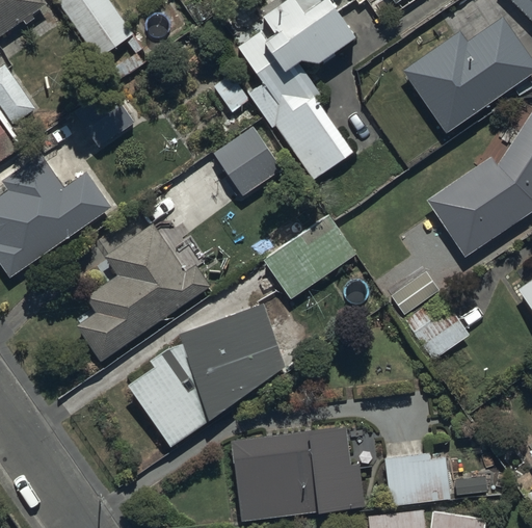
[(46,4),(43,0),(0,0),(0,37),(23,22),(25,26),(38,18),(34,12),(46,4)]
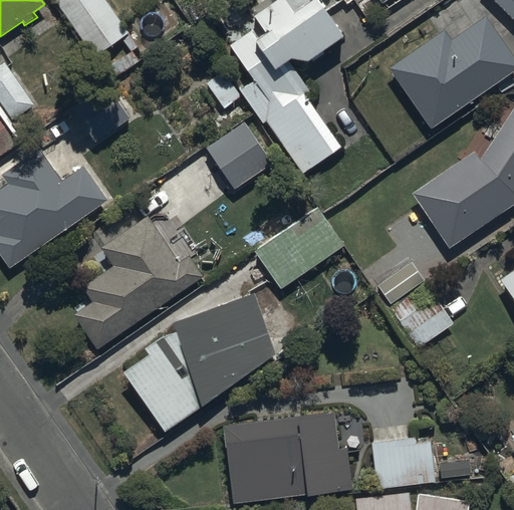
[(56,0),(92,57),(120,39),(130,53),(138,48),(106,0),(56,0)]
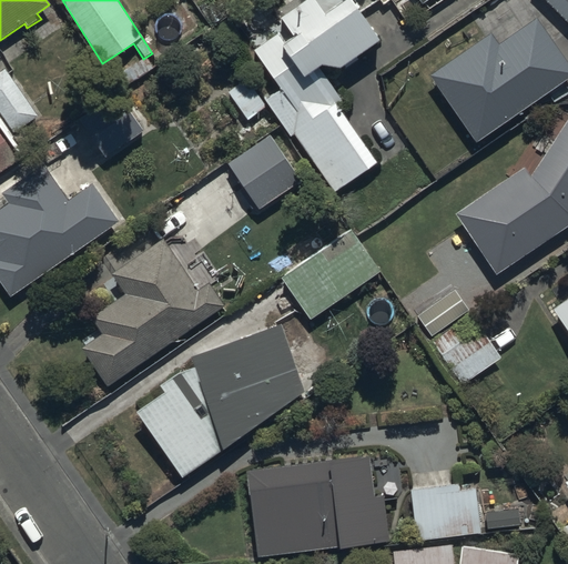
[(291,139),(295,136),(335,193),(378,163),(337,103),(342,100),(325,76),(381,37),(364,13),(378,3),(375,0),(343,0),(324,13),(315,0),(305,0),(281,18),(292,33),(283,40),(277,32),(253,49),(281,90),(265,101),(291,139)]
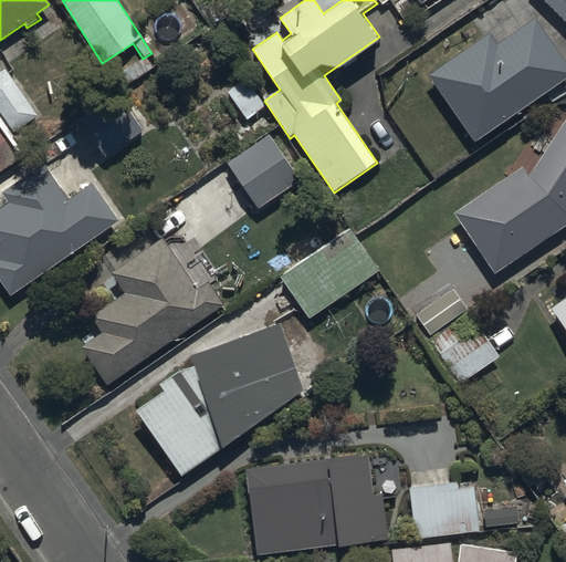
[(565,0),(543,0),(565,22),(565,0)]
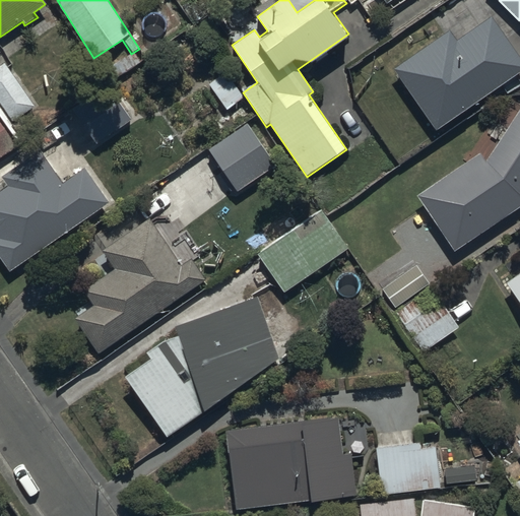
[(436,130),(519,70),(519,57),(492,17),(457,42),(449,30),(394,70),(436,130)]
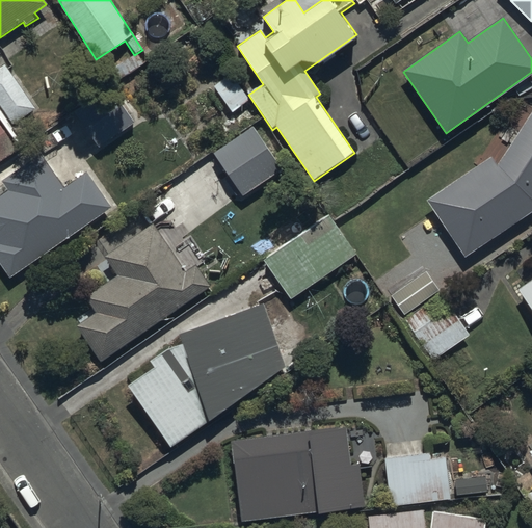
[(5,66),(0,69),(0,108),(12,127),(35,111),(5,66)]
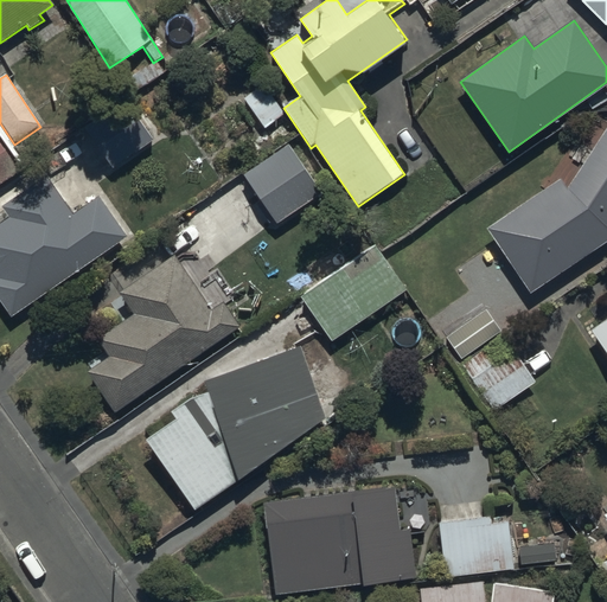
[(295,133),(262,85),(242,100),(275,147),(295,133)]
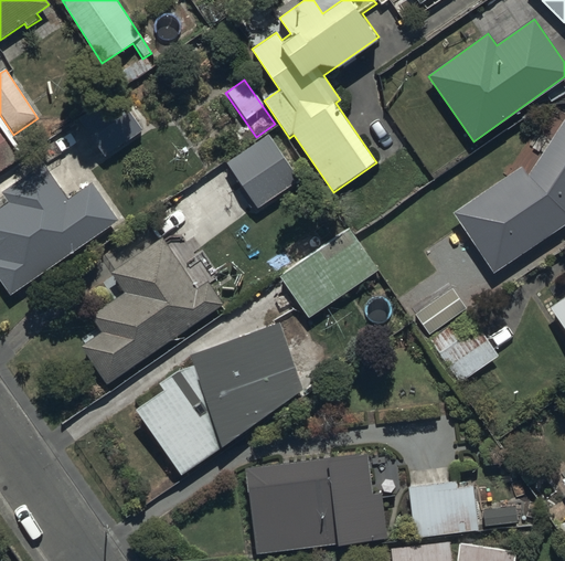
[(97,169),(142,137),(113,97),(68,128),(97,169)]
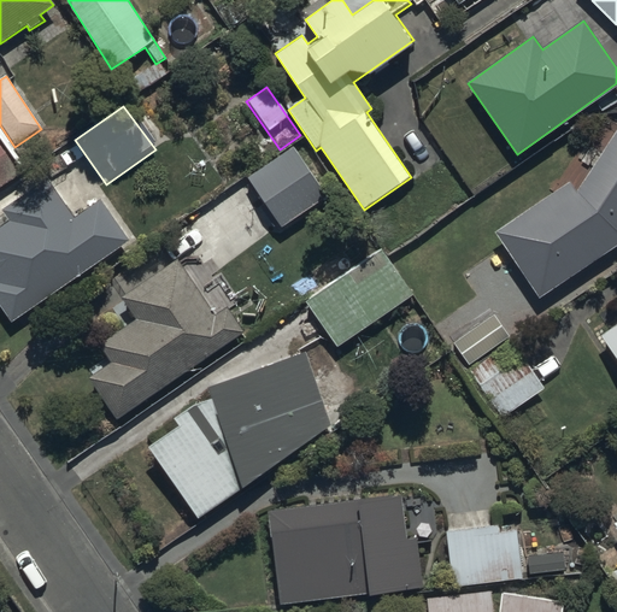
[(604,122),(559,187),(493,231),(539,299),(616,246),(616,129),(616,130),(604,122)]
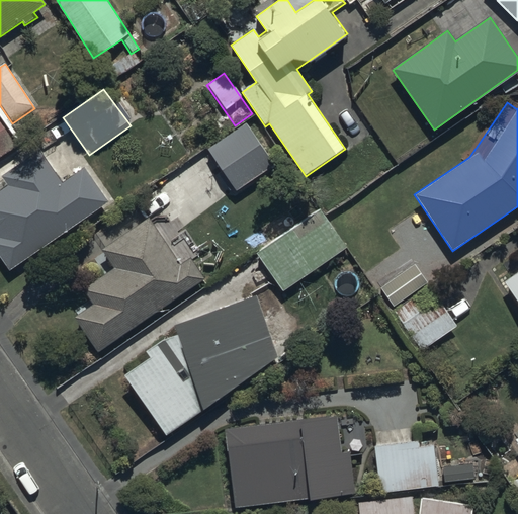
[(0,119),(0,157),(17,146),(0,119)]
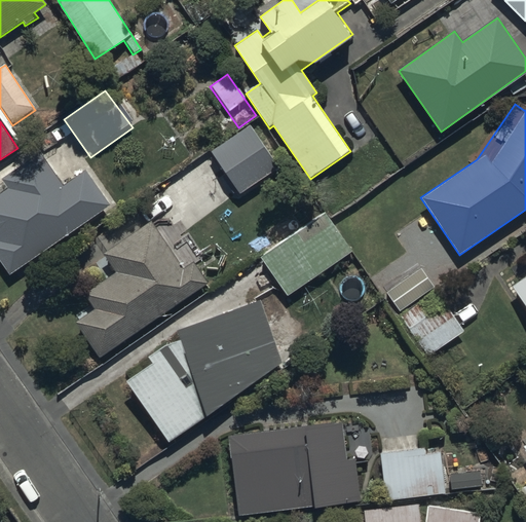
[(251,124),(211,151),(239,194),(279,168),(251,124)]
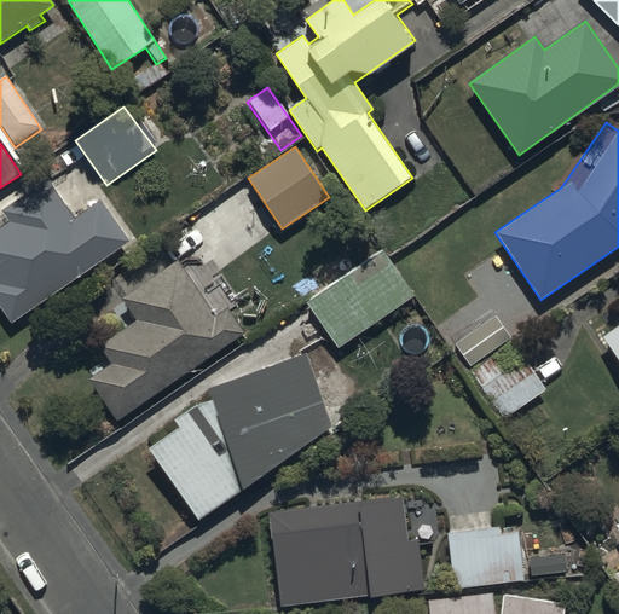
[(75,214),(47,174),(0,207),(0,209),(9,222),(0,227),(0,305),(11,320),(126,241),(97,200),(75,214)]
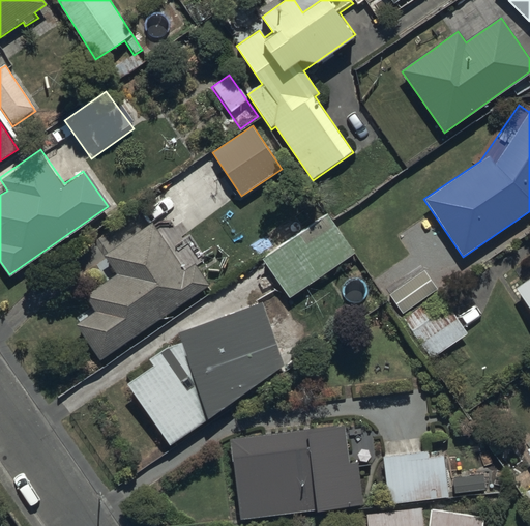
[(185,269),(153,223),(106,255),(118,273),(85,296),(95,312),(78,324),(101,359),(210,286),(195,263),(185,269)]
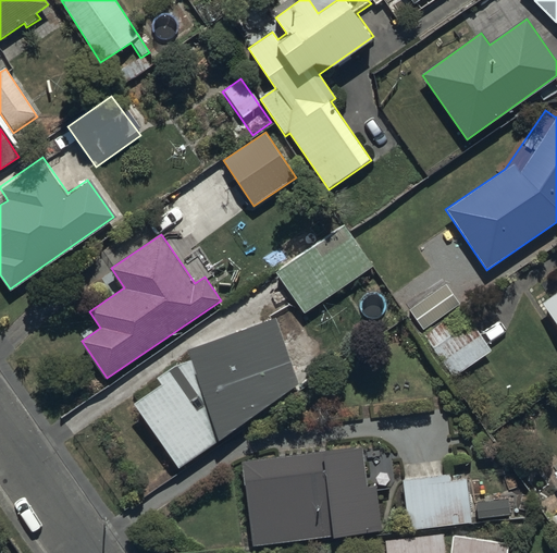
[(311,246),(275,271),(305,314),(373,266),(353,235),(320,257),(311,246)]
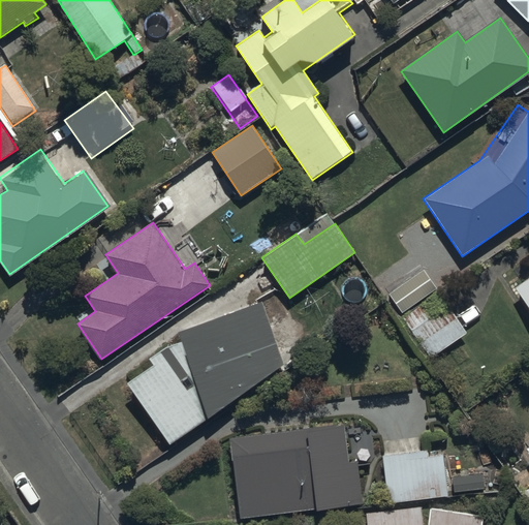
[(528,277),(517,286),(528,304),(528,277)]
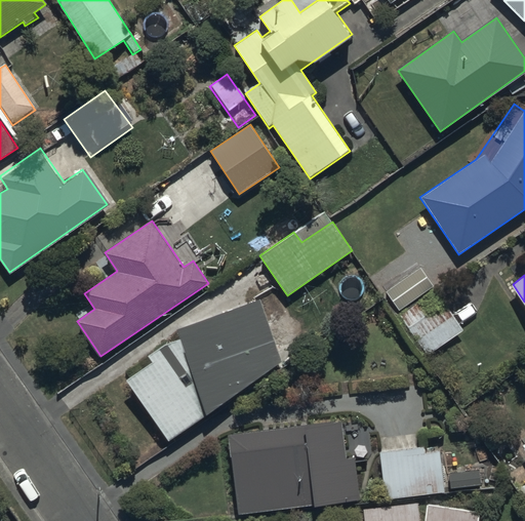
[(463,331),(436,292),(399,318),(427,358),(463,331)]
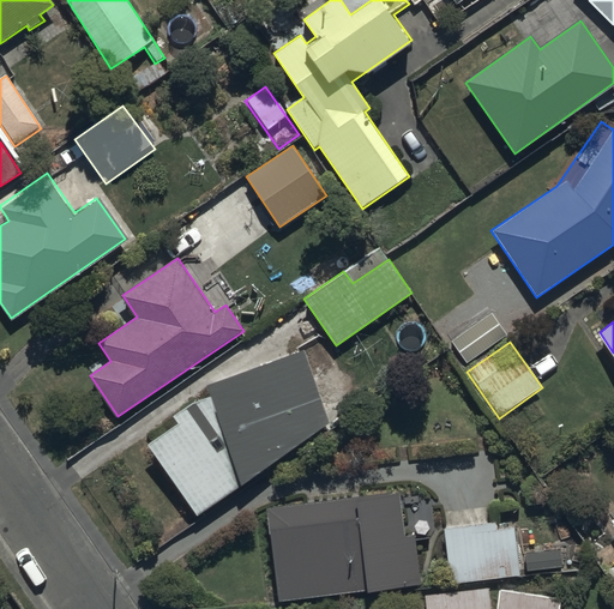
[(305,350),(206,385),(209,391),(174,415),(178,421),(146,442),(198,516),(330,422),(305,350)]
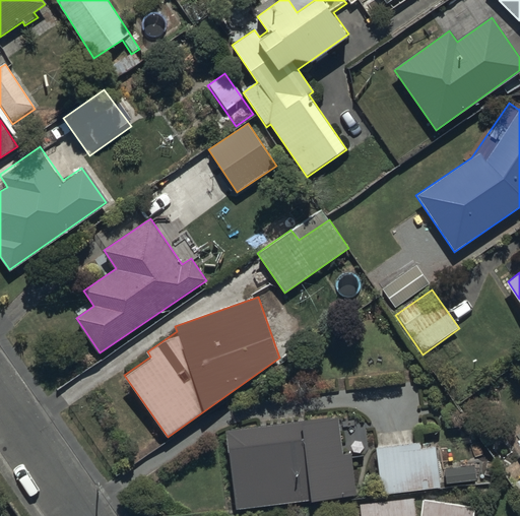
[(340,416),(225,430),(235,509),(354,496),(350,454),(344,455),(340,416)]
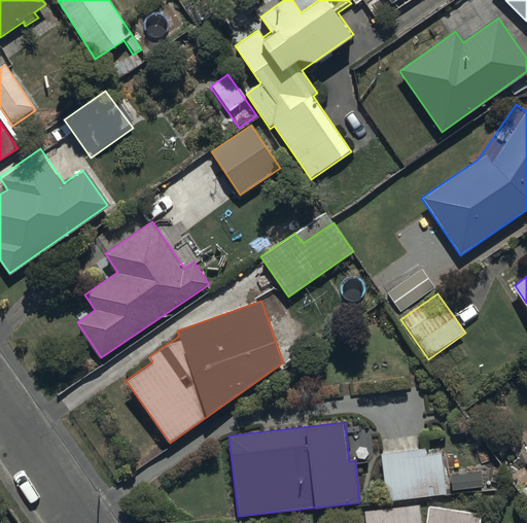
[(446,495),(442,453),(427,454),(426,448),(380,453),(386,502),(446,495)]
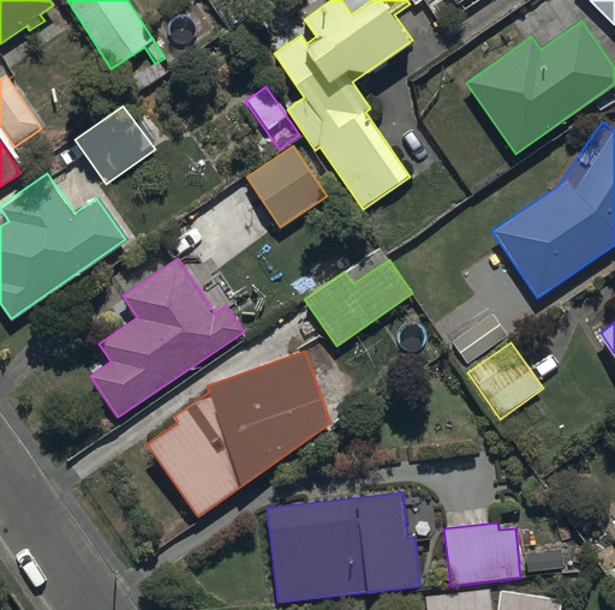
[(489,609),(488,592),(425,597),(427,609),(489,609)]
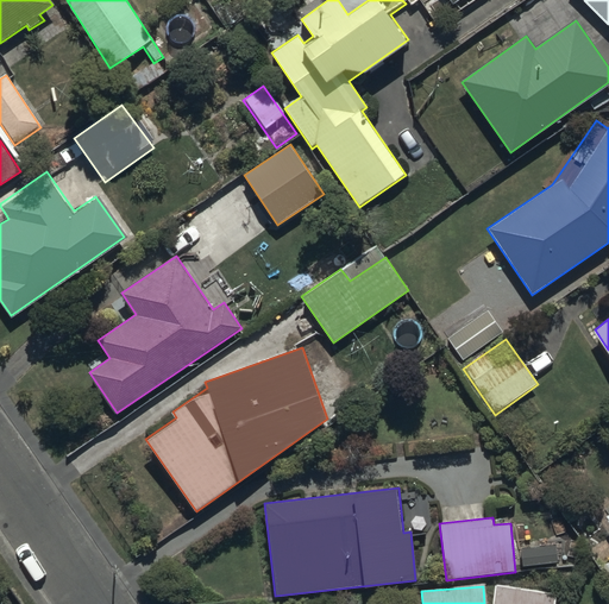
[(496,589),(494,603),(553,603),(554,597),(496,589)]
